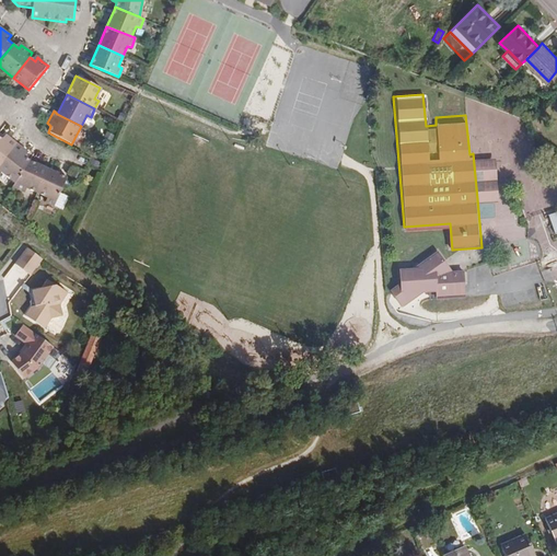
[(0,166),(18,146),(7,137),(2,140),(0,138),(0,166)]
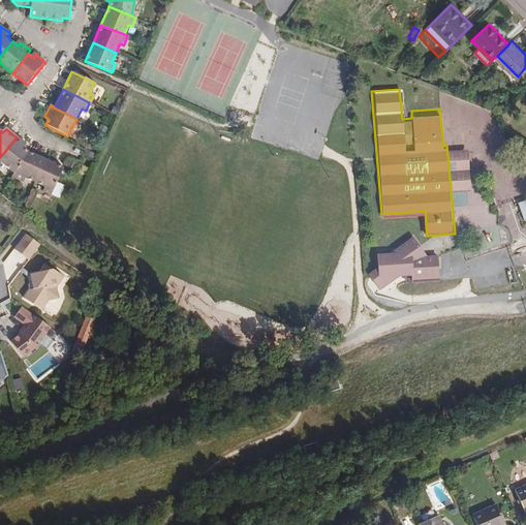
[(17,171),(29,153),(26,149),(28,146),(17,137),(0,157),(0,161),(16,173),(17,171)]
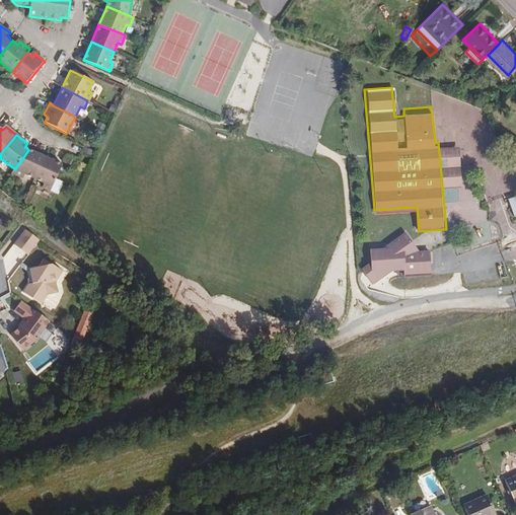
[(475,181),(470,138),(438,141),(438,142),(442,185),(475,181)]
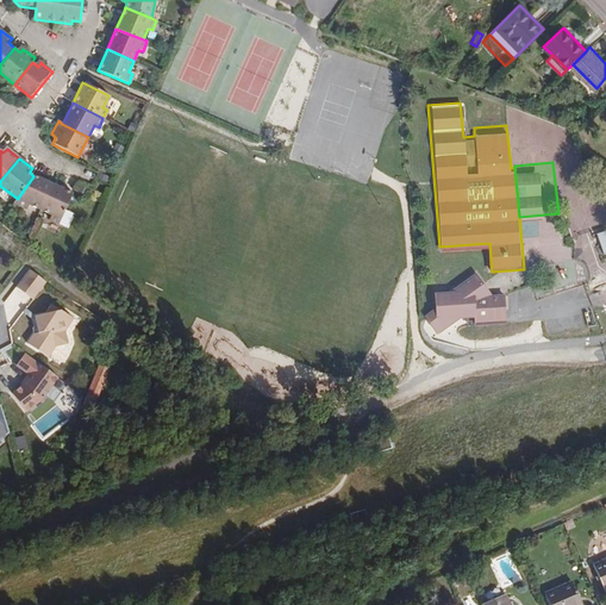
[(39,210),(51,184),(33,176),(19,197),(18,199),(16,204),(26,207),(27,204),(39,210)]
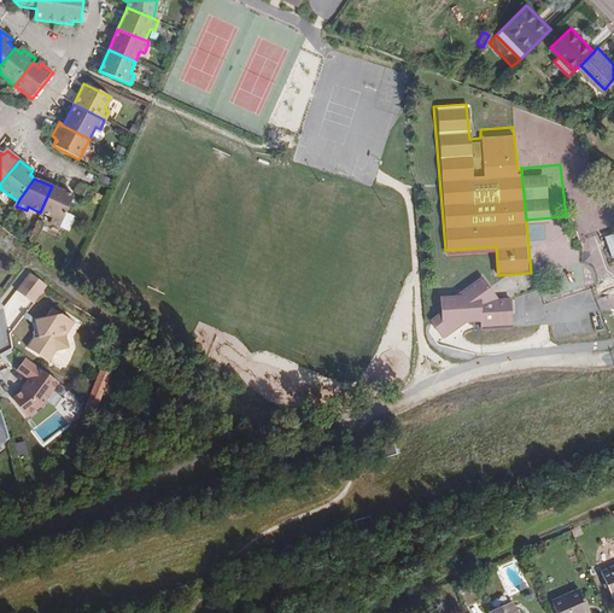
[(60,226),(74,196),(52,186),(40,212),(51,217),(50,222),(60,226)]
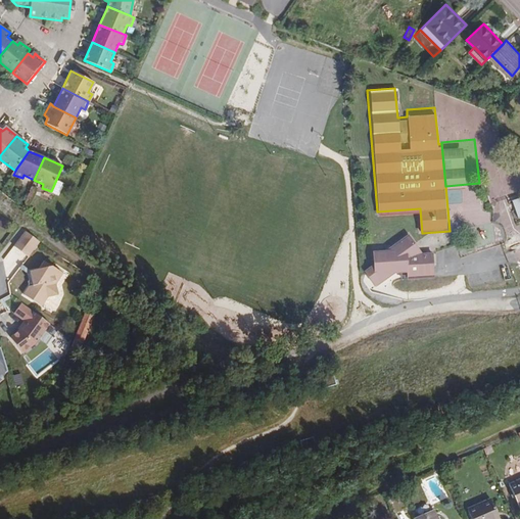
[(519,215),(519,193),(507,200),(515,218),(519,215)]
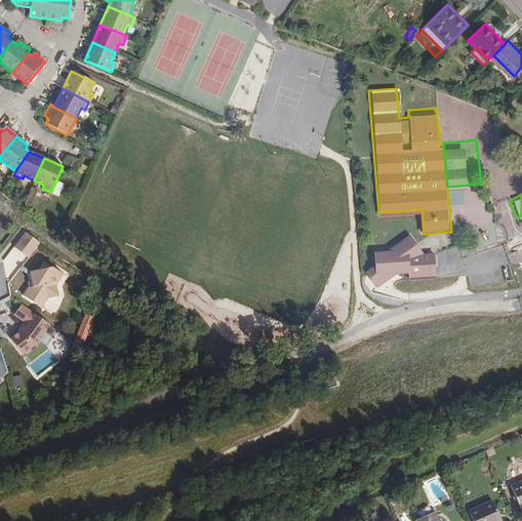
[(29,258),(41,243),(27,232),(15,247),(29,258)]
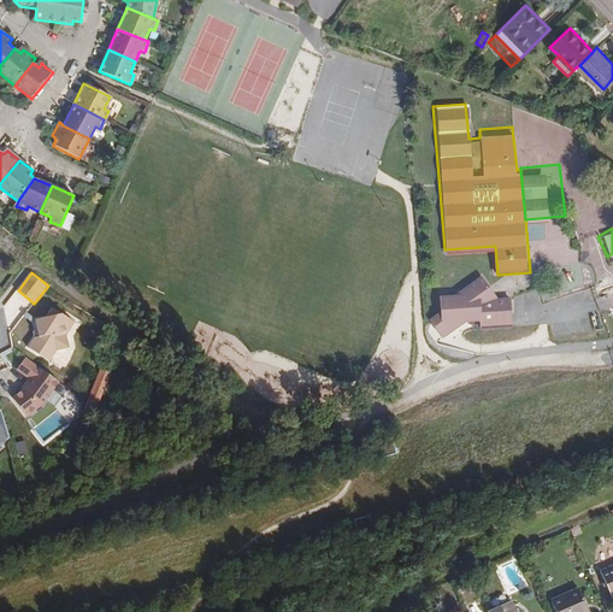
[(511,311),(510,295),(493,298),(484,287),(487,284),(479,275),(453,294),(437,295),(438,316),(438,322),(432,327),(438,334),(441,337),(446,334),(448,331),(463,321),(479,319),(479,322),(511,311)]
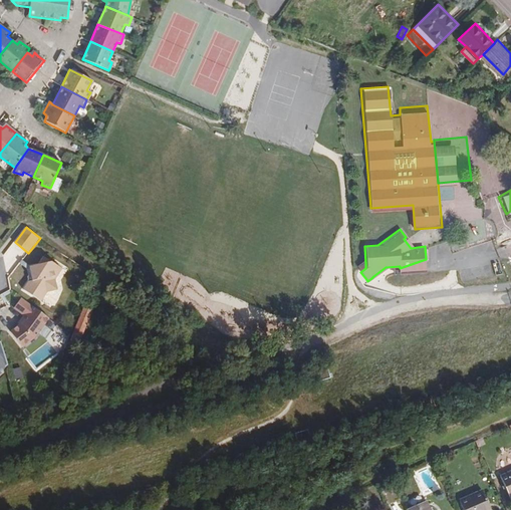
[(58,278),(65,268),(47,257),(42,264),(32,266),(33,273),(34,277),(26,289),(44,301),(49,292),(60,290),(58,278)]
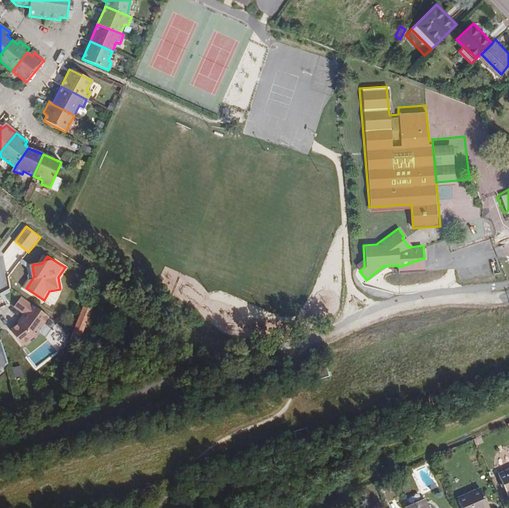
[(424,258),(398,267),(399,272),(425,269),(424,260),(424,258)]
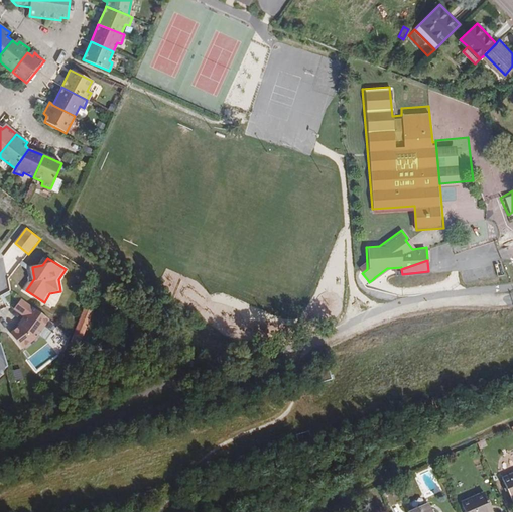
[(36,338),(50,318),(23,297),(16,307),(26,315),(23,318),(24,321),(23,323),(22,324),(21,325),(12,332),(24,348),(36,338)]
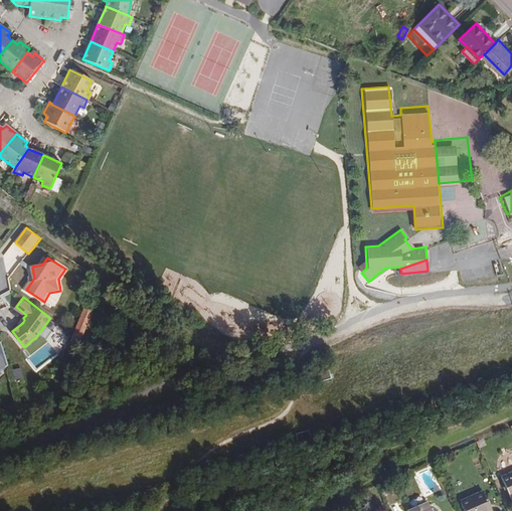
[(78,343),(94,308),(86,304),(70,340),(78,343)]
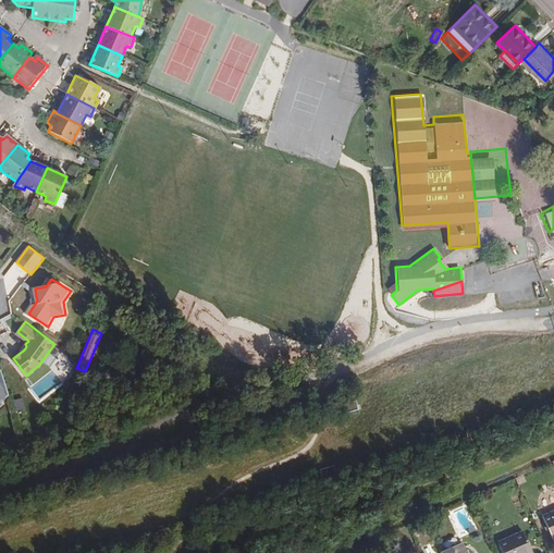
[(3,401),(10,394),(2,369),(0,370),(0,406),(4,403),(3,401)]
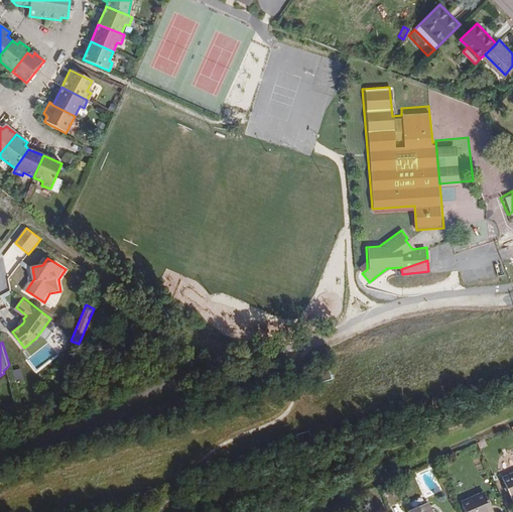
[(328,368),(315,371),(317,379),(330,376),(328,368)]
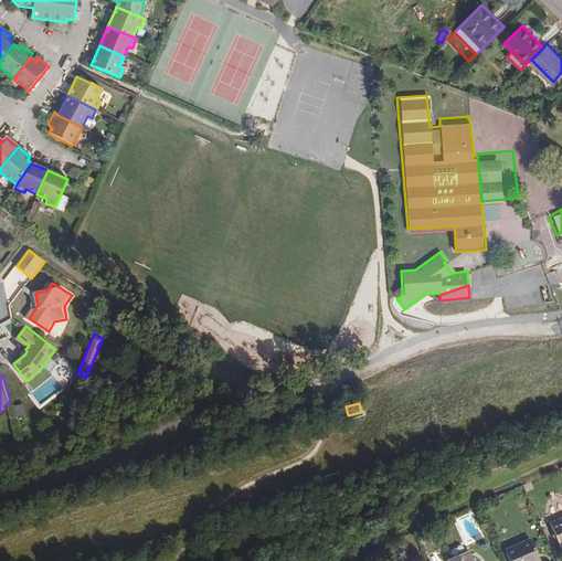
[(336,467),(322,470),(325,480),(339,477),(336,467)]
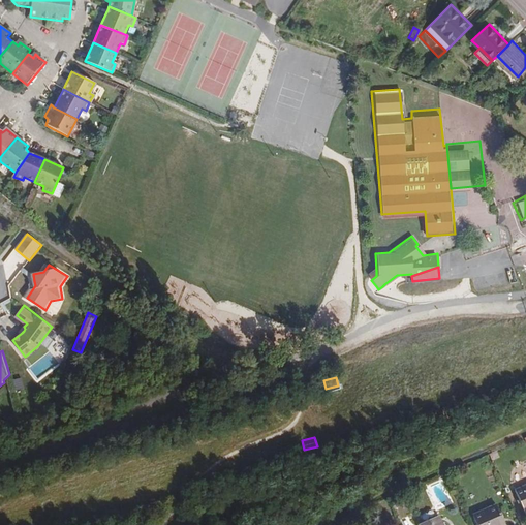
[(507,524),(500,507),(476,518),(480,524),(507,524)]
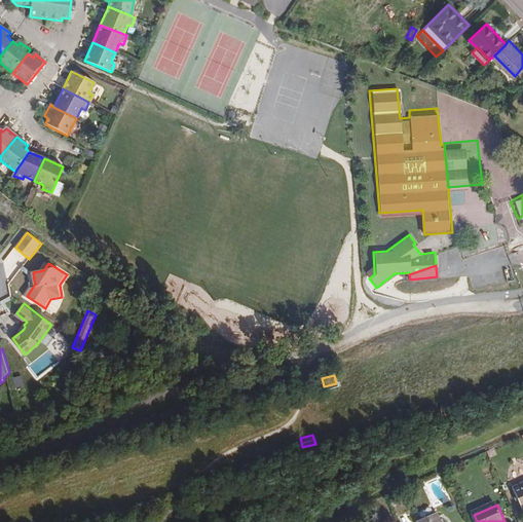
[(446,521),(443,513),(423,521),(446,521)]
